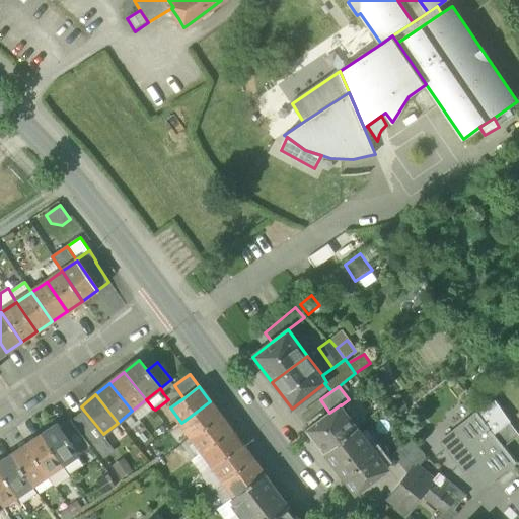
[(139,420),(153,409),(146,399),(132,411),(139,420)]
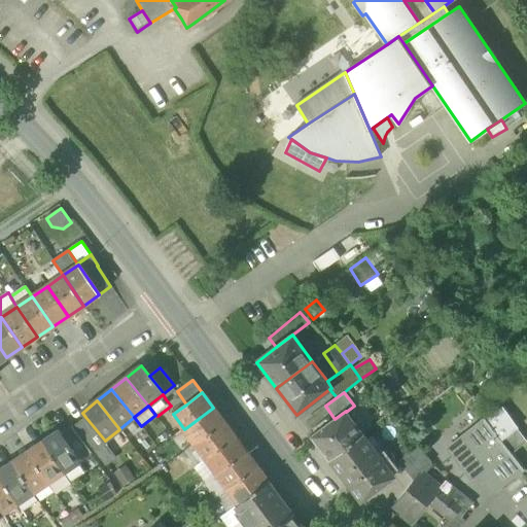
[(486,419),(502,440),(514,431),(517,428),(518,427),(502,407),(486,419)]
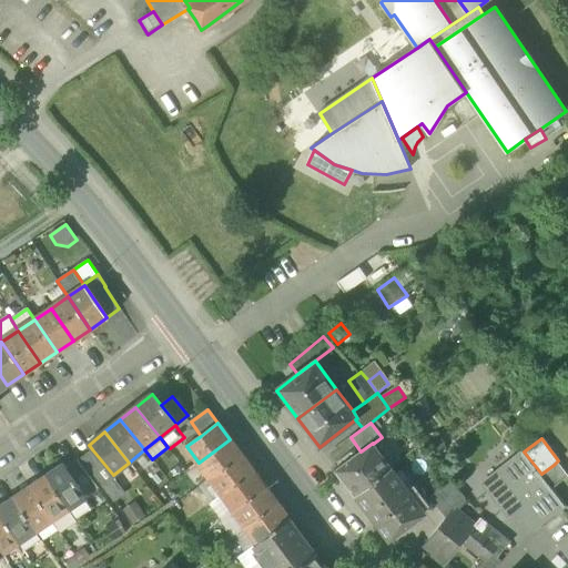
[(199,463),(211,479),(242,456),(230,439),(199,463)]
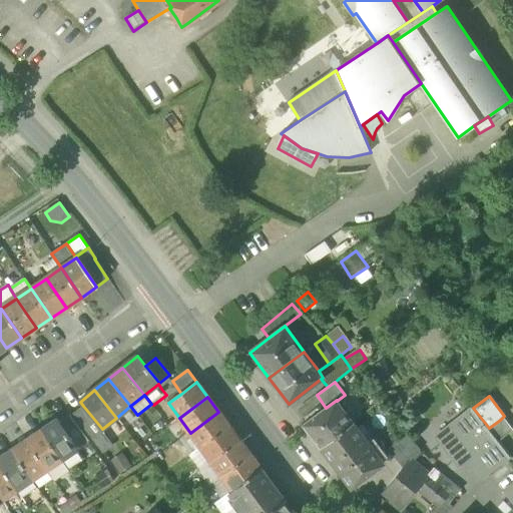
[(304,425),(321,447),(354,423),(337,401),(337,400),(326,408),(304,425)]
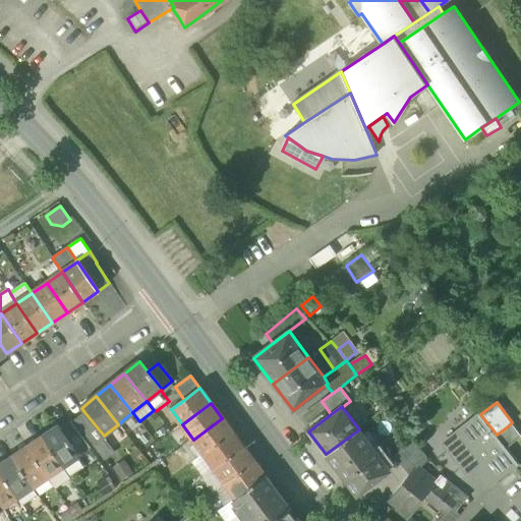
[(75,420),(93,445),(104,436),(84,412),(75,420)]
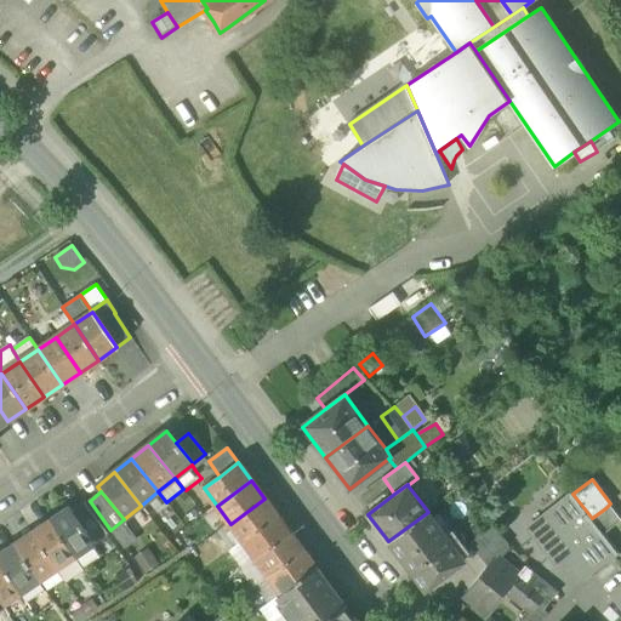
[(565,554),(584,577),(615,552),(569,496),(537,522),(543,530),(535,536),(556,562),(565,554)]
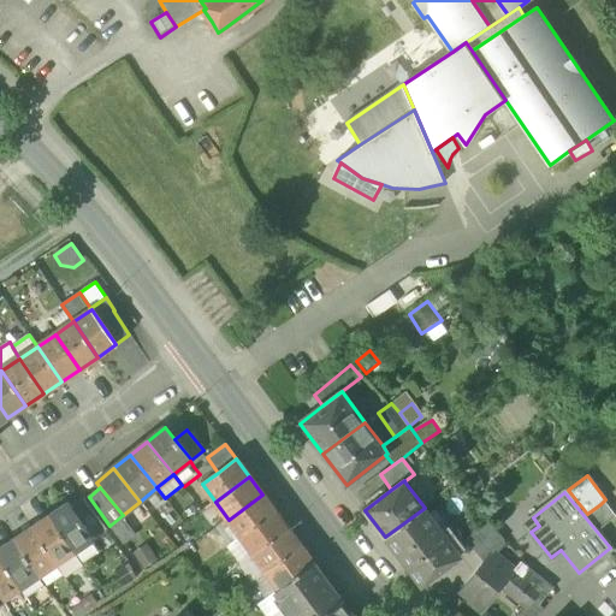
[(229,520),(242,537),(276,511),(262,495),(229,520)]
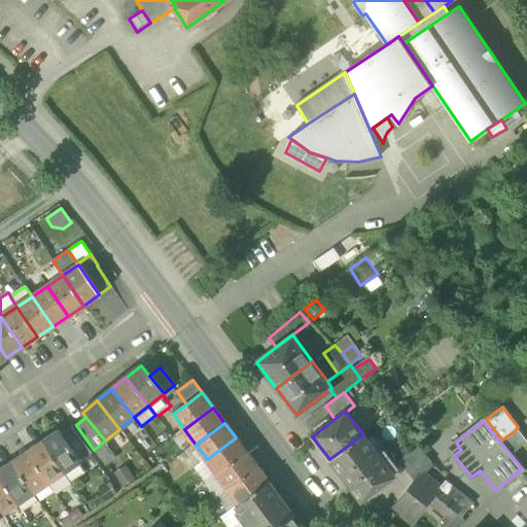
[(62,434),(79,461),(92,454),(72,427),(62,434)]
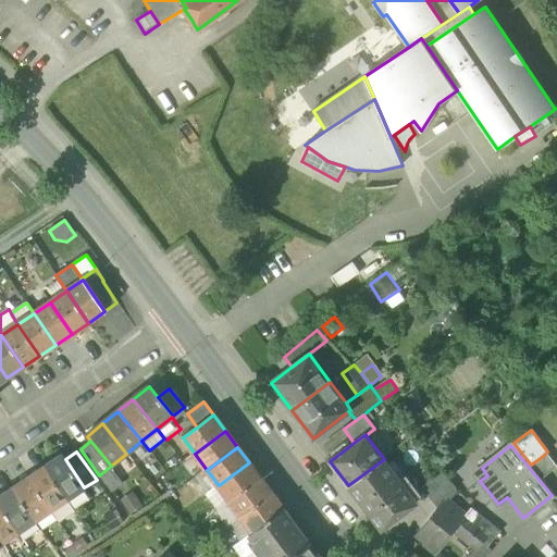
[(543,456),(553,470),(556,467),(546,453),(543,456)]
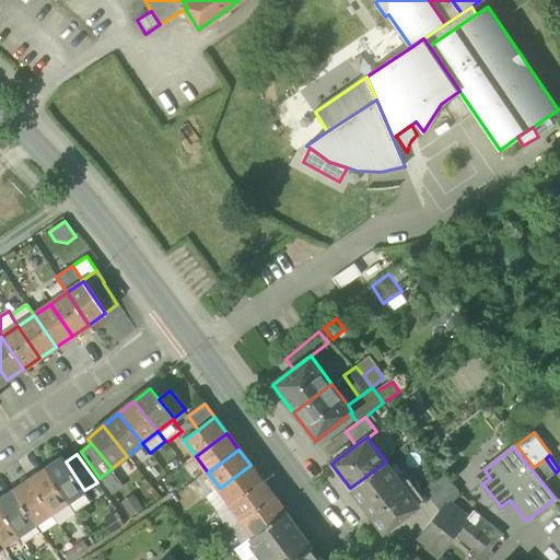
[(63,458),(46,469),(68,502),(84,490),(66,462),(63,458)]
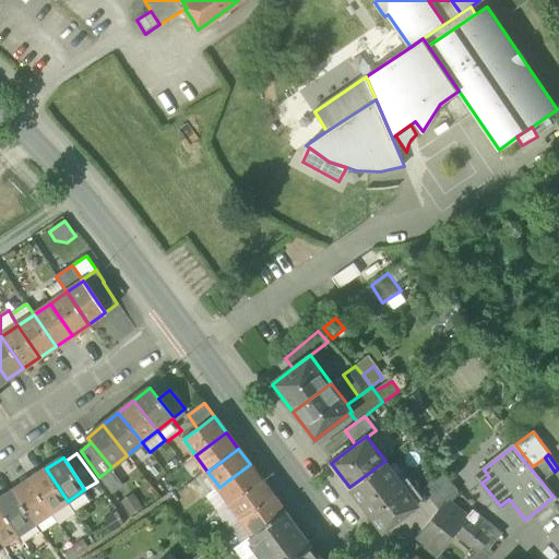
[(555,472),(545,458),(533,466),(544,480),(555,472)]
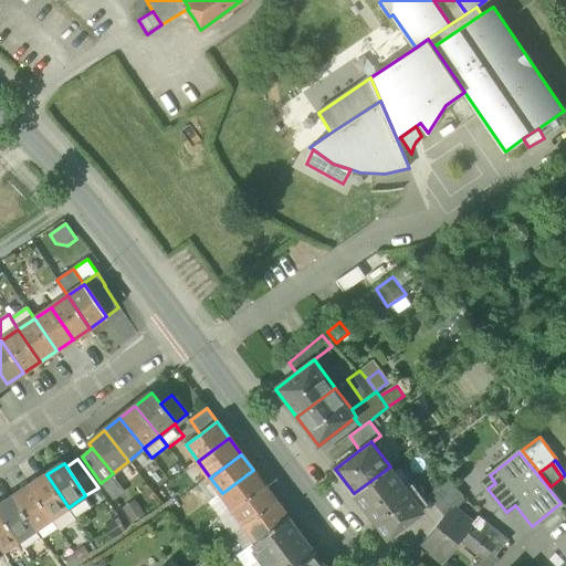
[(423,512),(390,467),(354,493),(388,540),(423,512)]
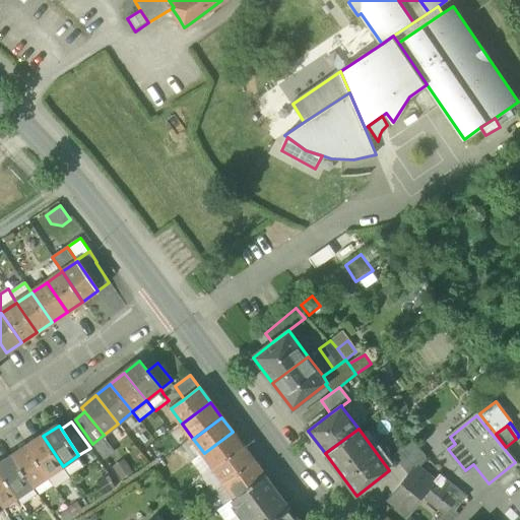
[(204,453),(214,468),(244,447),(233,432),(204,453)]
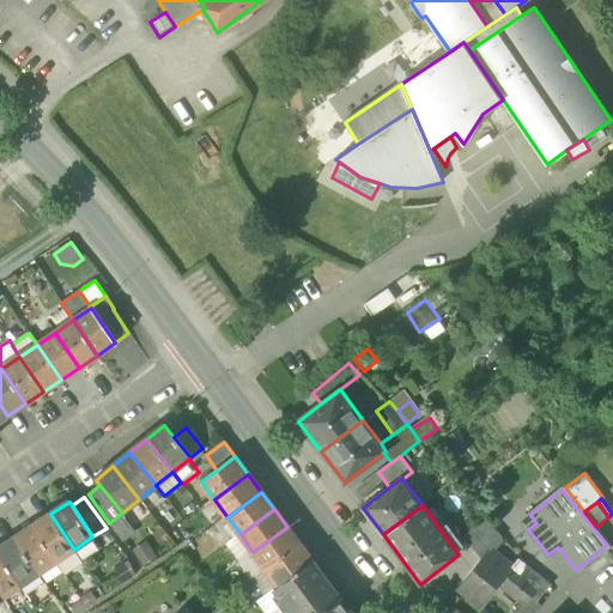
[(137,532),(122,513),(109,523),(123,542),(137,532)]
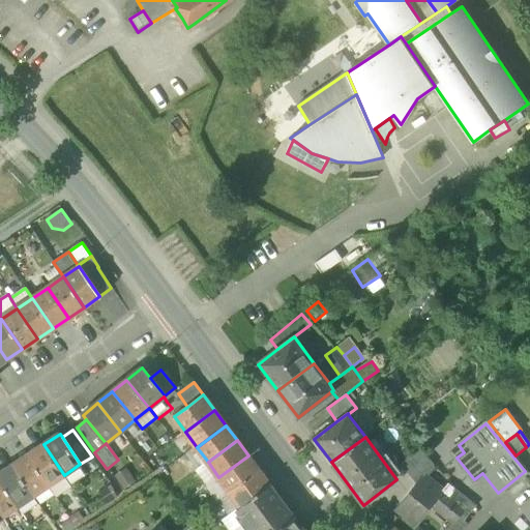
[(49,486),(64,475),(43,444),(28,455),(49,486)]
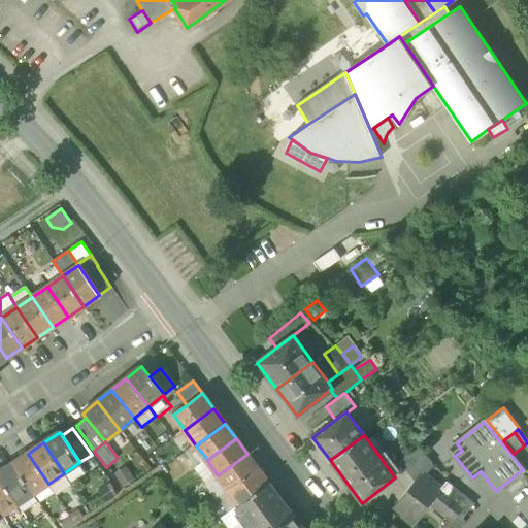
[(462,451),(457,443),(450,450),(455,456),(462,451)]
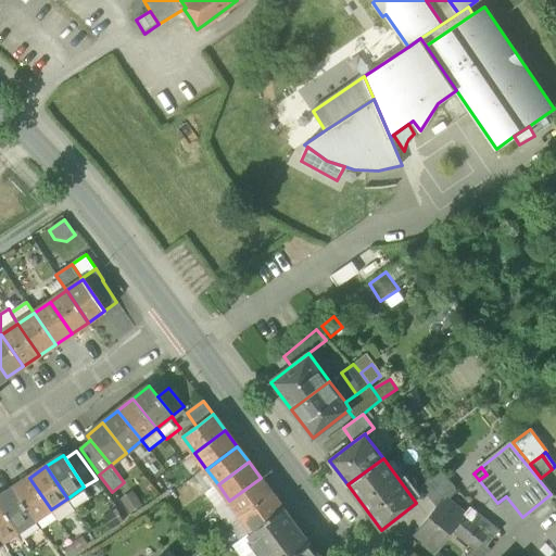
[(421,488),(437,506),(445,497),(446,497),(456,488),(439,468),(421,488)]
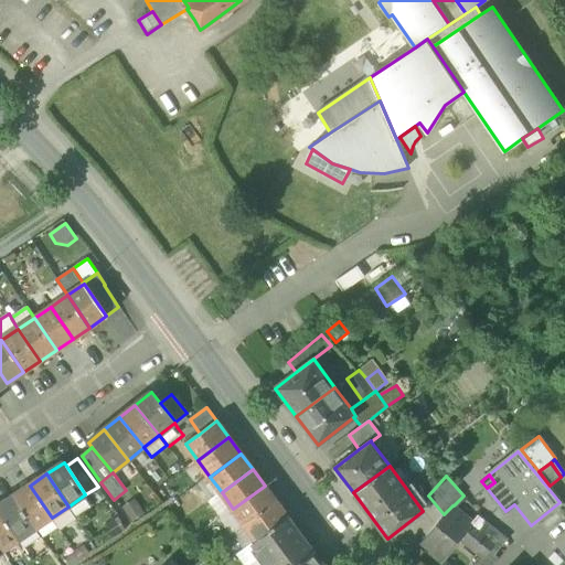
[(205,504),(209,502),(222,492),(210,477),(193,489),(205,504)]
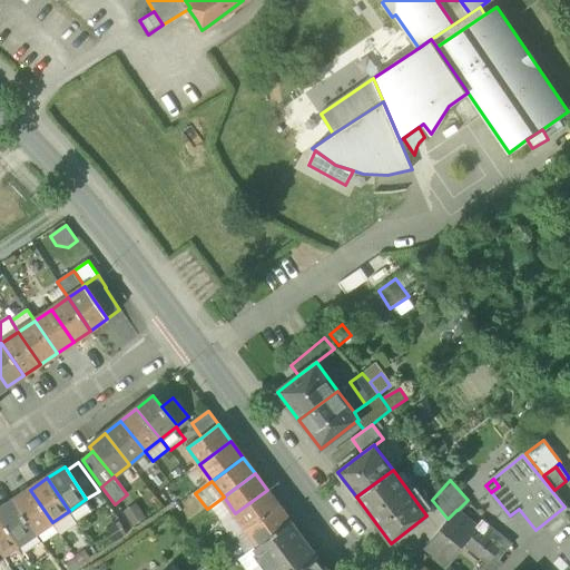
[(36,533),(52,522),(30,490),(13,501),(36,533)]
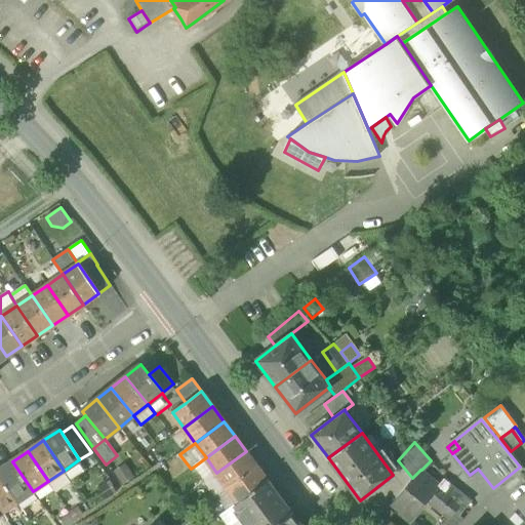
[(216,473),(228,487),(256,466),(246,451),(216,473)]
